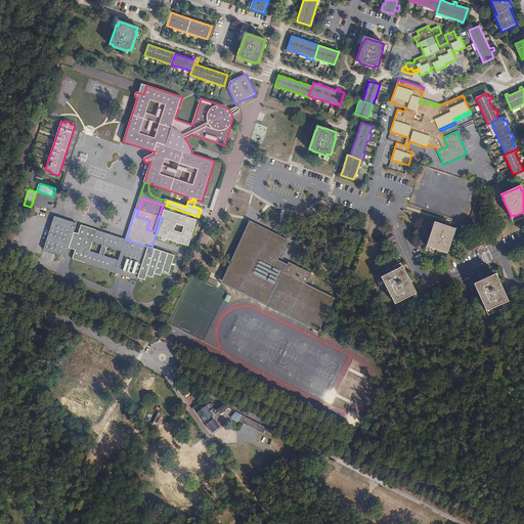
[(177,214),(164,209),(156,235),(162,237),(162,239),(165,241),(168,239),(189,246),(194,227),(185,224),(188,217),(179,214),(178,216),(176,215),(177,214)]
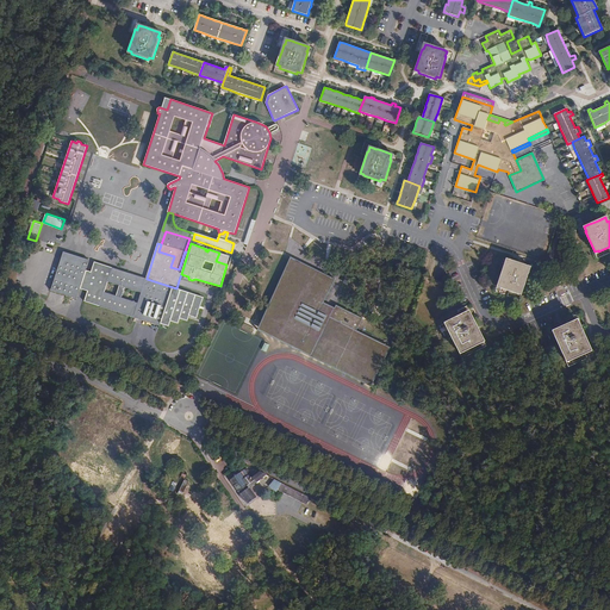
[(80,288),(86,271),(89,260),(63,251),(50,290),(76,299),(80,288)]
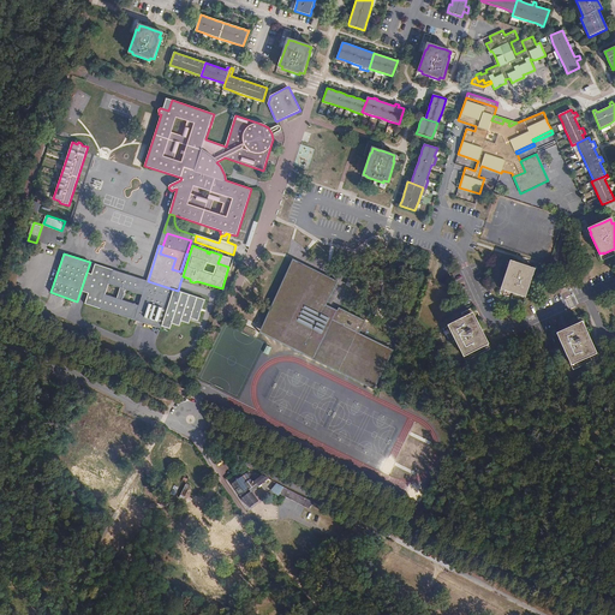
[(232,258),(221,255),(218,263),(228,267),(232,258)]
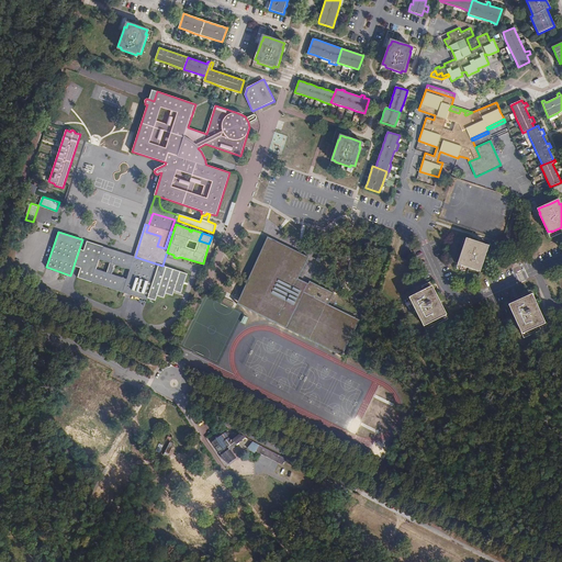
[(268,237),(240,298),(237,304),(340,356),(341,356),(343,353),(360,319),(358,318),(327,303),(304,293),(290,323),(243,300),(272,239),(268,237)]
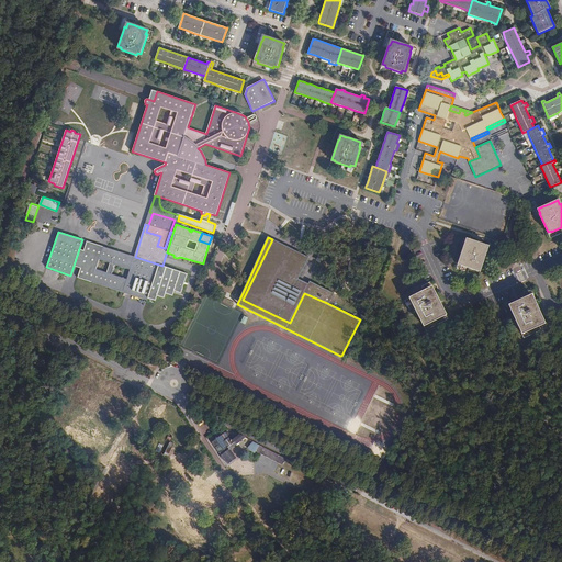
[(483,244),(480,243),(476,242),(468,238),(465,244),(464,243),(458,262),(461,263),(461,266),(476,270),(478,269),(481,270),(487,250),(486,250),(487,245),(485,245),(483,244)]
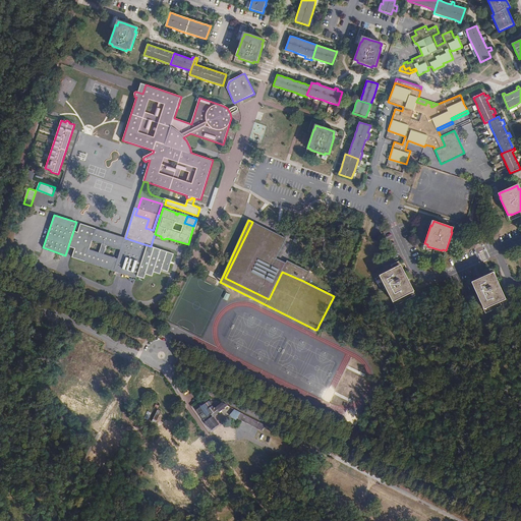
[(277,258),(286,238),(252,222),(225,278),(269,299),(282,272),(303,281),(304,278),(306,279),(307,278),(309,273),(310,272),(287,261),(286,264),(277,258)]
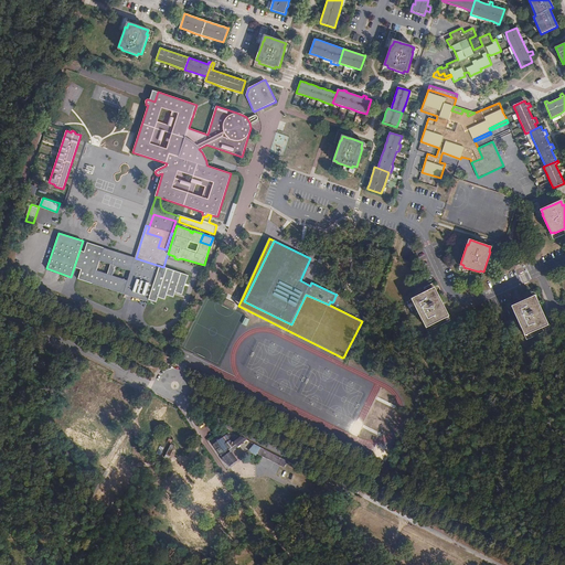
[(167,295),(173,297),(176,292),(182,295),(189,275),(163,267),(136,258),(87,243),(84,252),(86,253),(81,269),(78,279),(125,294),(127,295),(148,301),(149,300),(157,302),(158,297),(164,299),(167,295)]
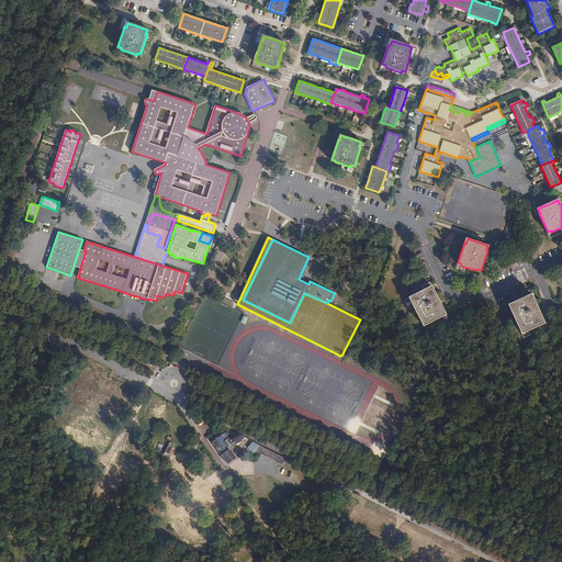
[(86,251),(83,250),(79,249),(74,266),(79,268),(80,268),(86,251)]
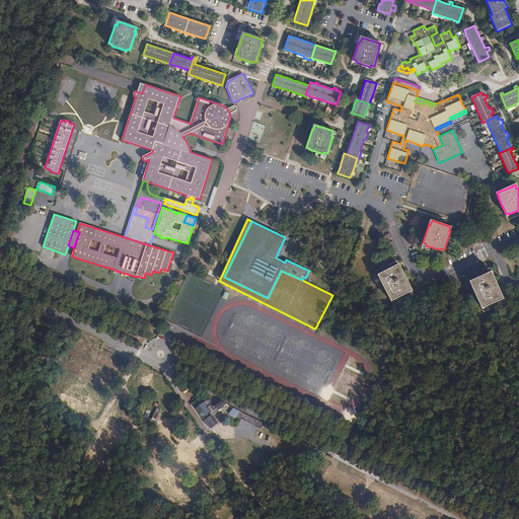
[(411,289),(400,269),(399,270),(397,266),(379,275),(381,279),(380,280),(385,289),(390,300),(393,298),(394,299),(409,292),(409,290),(411,289)]
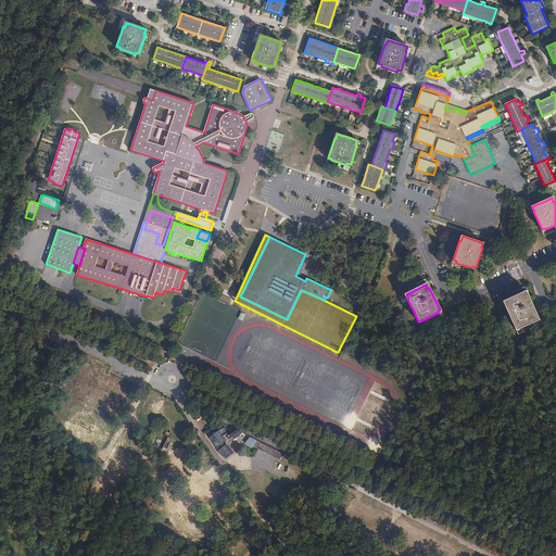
[(519,329),(535,321),(534,319),(539,318),(531,301),(528,297),(527,297),(526,292),(525,292),(521,294),(505,302),(507,305),(506,306),(516,328),(519,327),(519,329)]
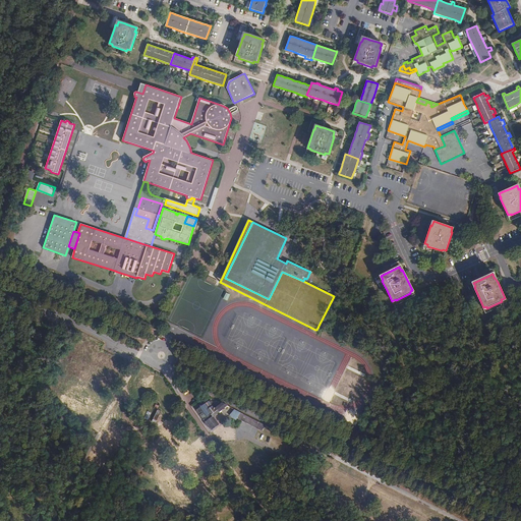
[(136,388),(146,392),(149,387),(153,388),(157,379),(142,372),(136,388)]
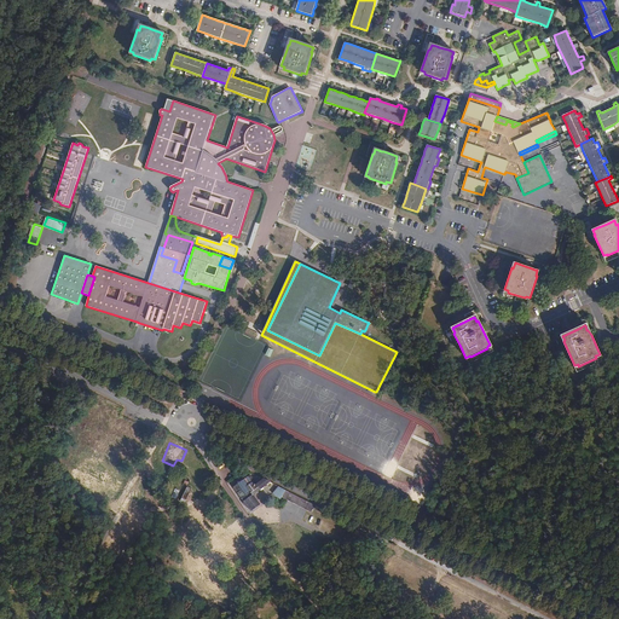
[(270,481),(262,478),(255,484),(248,474),(242,479),(236,484),(235,481),(230,485),(242,501),(241,502),(244,507),(246,505),(249,510),(259,504),(253,496),(253,495),(256,492),(256,491),(262,485),(264,486),(270,481)]
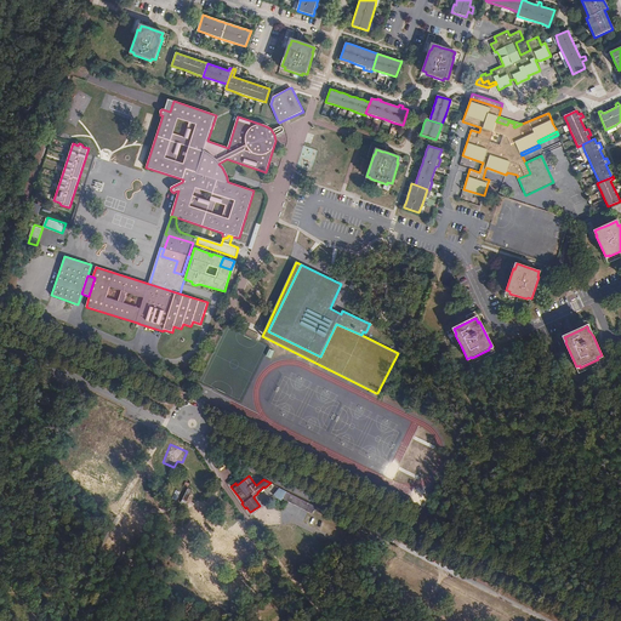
[(178,503),(183,505),(191,490),(186,488),(184,491),(181,499),(178,503)]
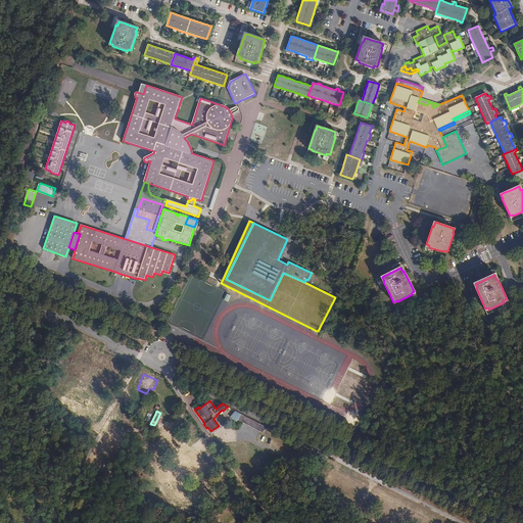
[(262,431),(265,425),(240,413),(236,419),(262,431)]
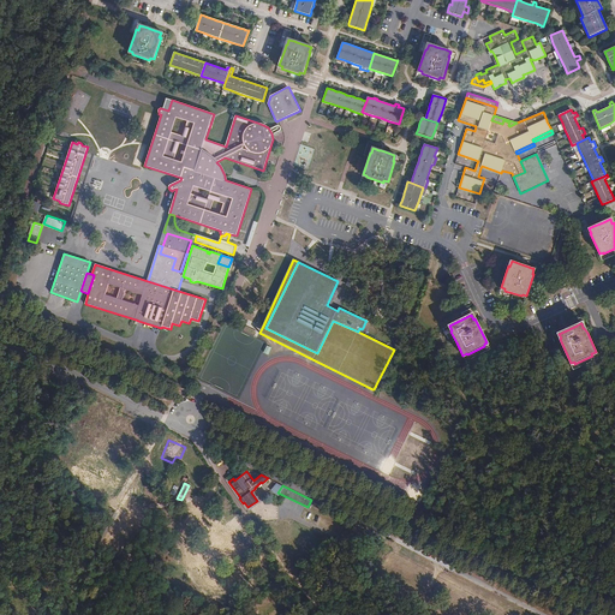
[(130,502),(120,518),(139,529),(147,514),(139,509),(141,508),(130,502)]
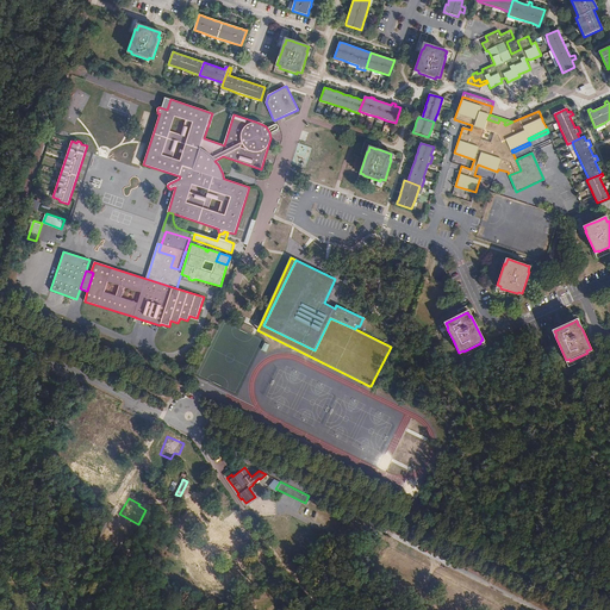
[(224,533),(228,523),(211,516),(205,530),(218,536),(221,530),(224,533)]
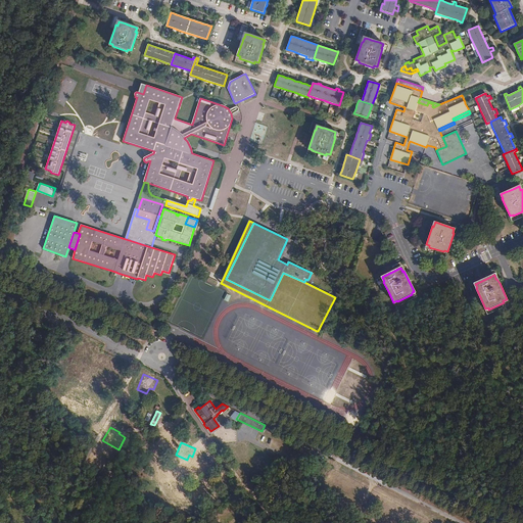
[(103,470),(107,461),(94,455),(90,464),(103,470)]
